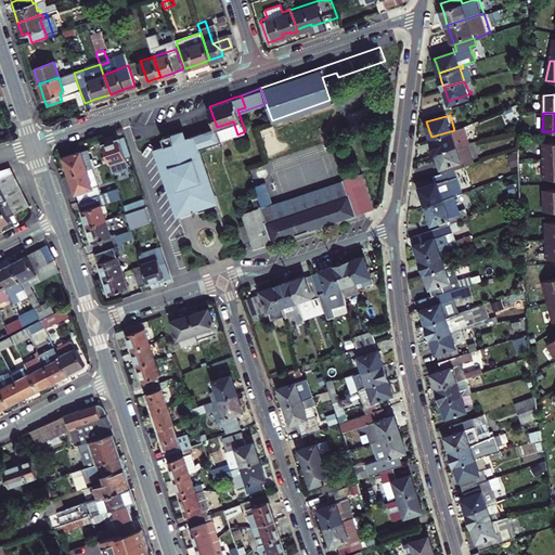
[(199,147),(220,140),(217,127),(176,141),(173,133),(164,137),(166,144),(156,147),(179,216),(218,203),(199,147)]
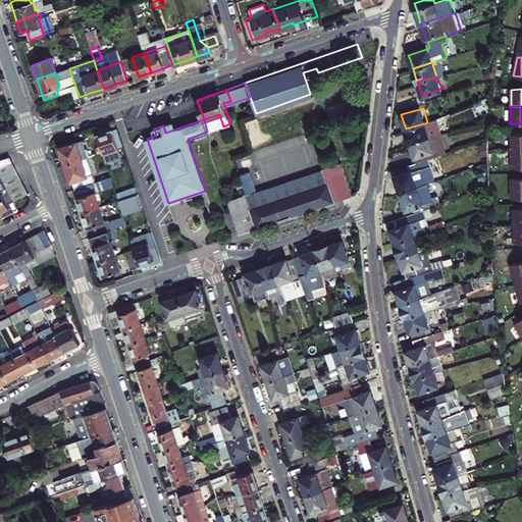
[(431,136),(427,122),(406,128),(408,135),(410,143),(431,136)]
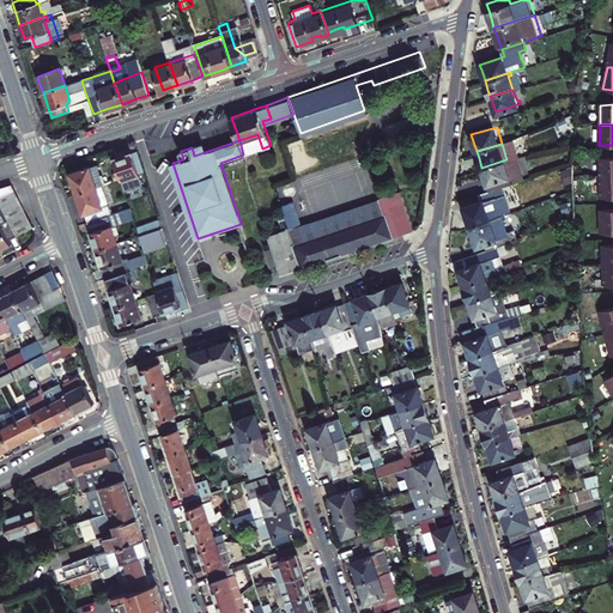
[(123,156),(114,159),(120,178),(125,192),(143,187),(132,153),(123,156)]
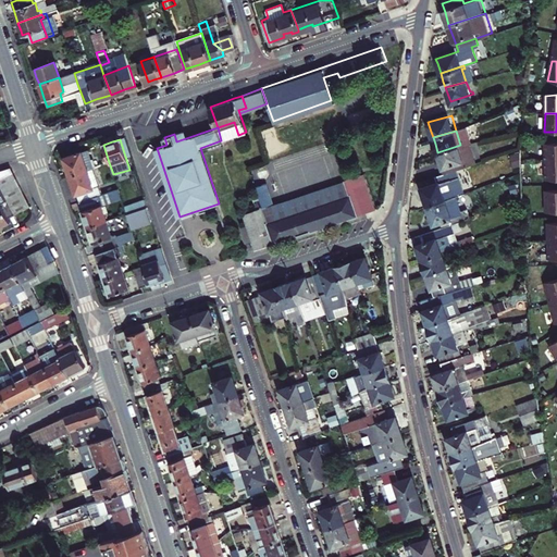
[(556,143),(545,144),(545,162),(556,161),(556,143)]
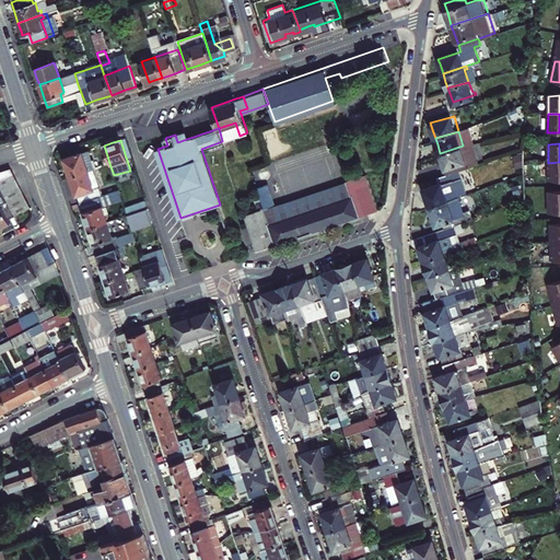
[(463,146),(440,153),(442,161),(444,168),(468,161),(463,146)]
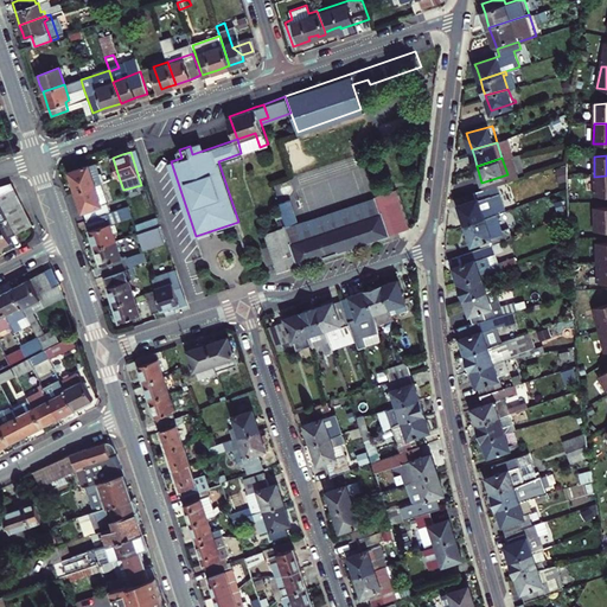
[(74,183),(77,191),(109,180),(103,160),(70,171),(74,183)]
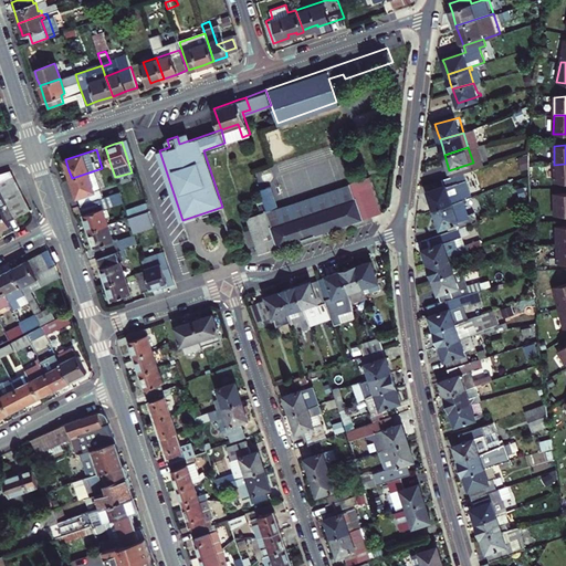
[(565,164),(554,165),(555,182),(565,182),(565,164)]
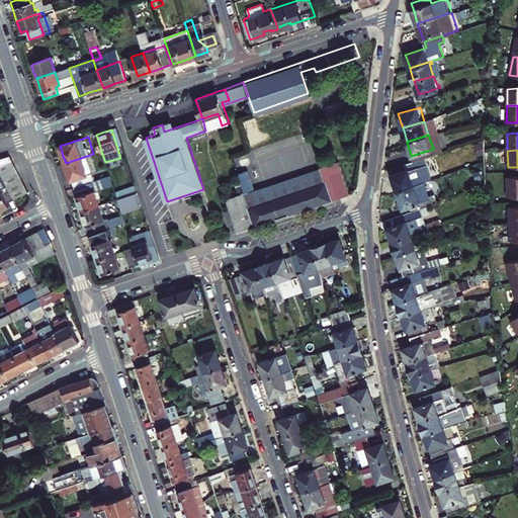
[(436,160),(434,153),(405,162),(407,169),(392,175),(395,184),(397,190),(425,181),(435,177),(430,162),(436,160)]
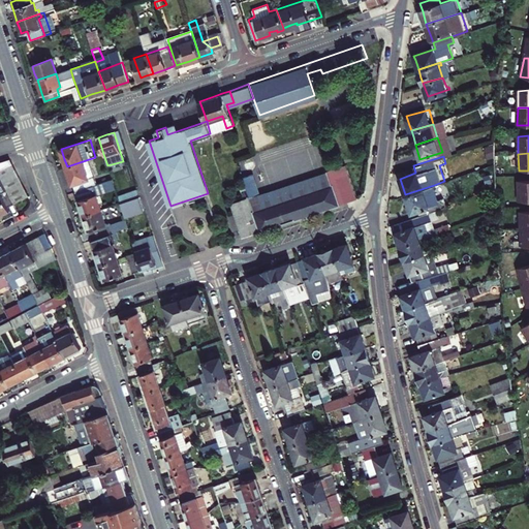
[(73,183),(76,191),(112,179),(110,172),(101,174),(95,157),(67,166),(70,177),(72,184),(73,183)]
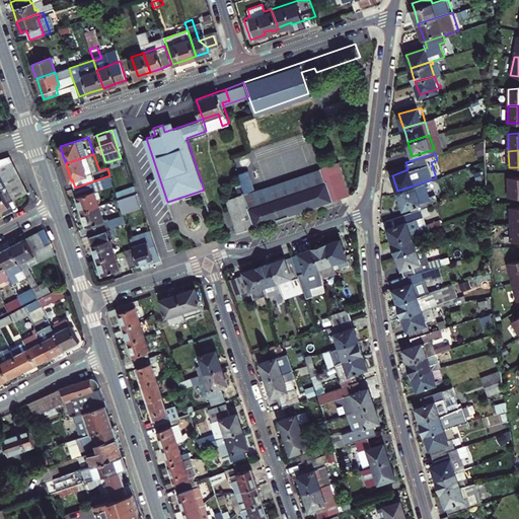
[(0,159),(0,166),(12,161),(10,157),(0,159)]
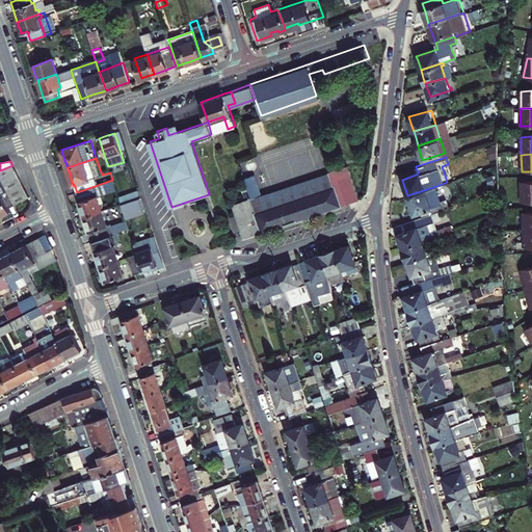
[(346,163),(328,169),(257,195),(249,175),(243,177),(250,198),(262,231),(357,196),(346,163)]
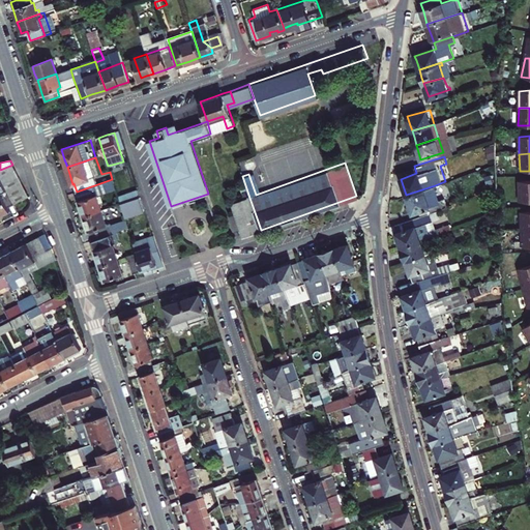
[(2,177),(16,171),(12,165),(0,170),(0,172),(1,175),(2,177)]
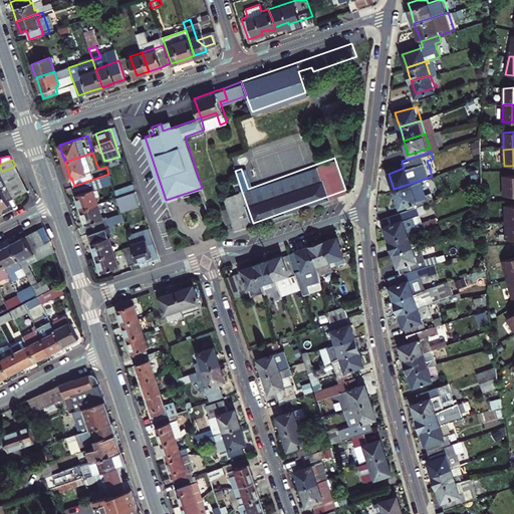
[(2,172),(5,179),(18,173),(15,166),(2,172)]
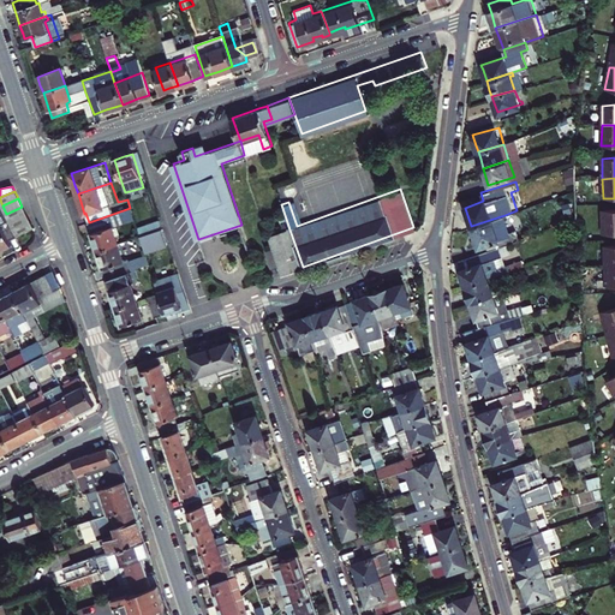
[(11,246),(9,242),(0,226),(11,221),(6,214),(3,206),(1,203),(0,203),(0,251),(4,250),(11,246)]
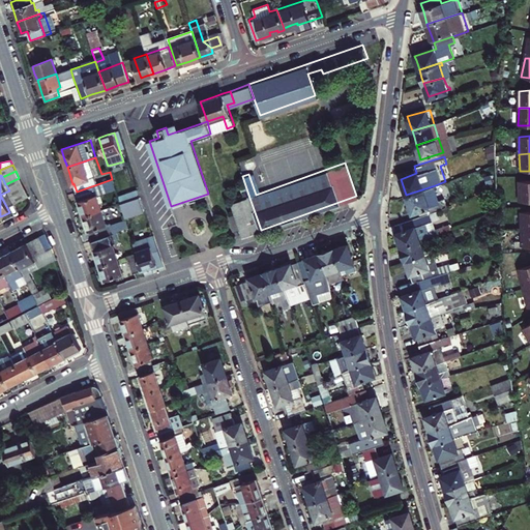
[(5,184),(9,190),(22,183),(19,178),(5,184)]
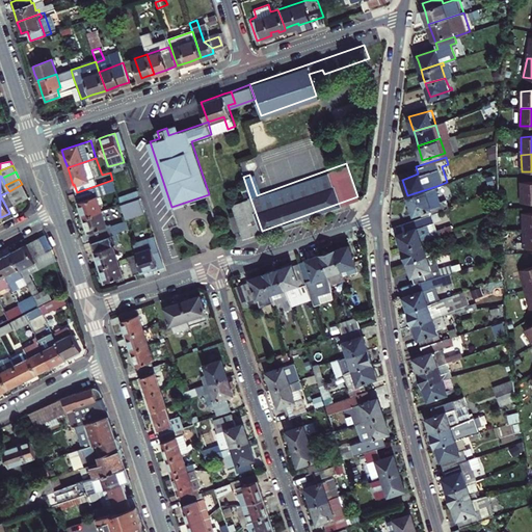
[(98,195),(115,189),(112,180),(77,192),(81,207),(84,217),(102,211),(98,195)]
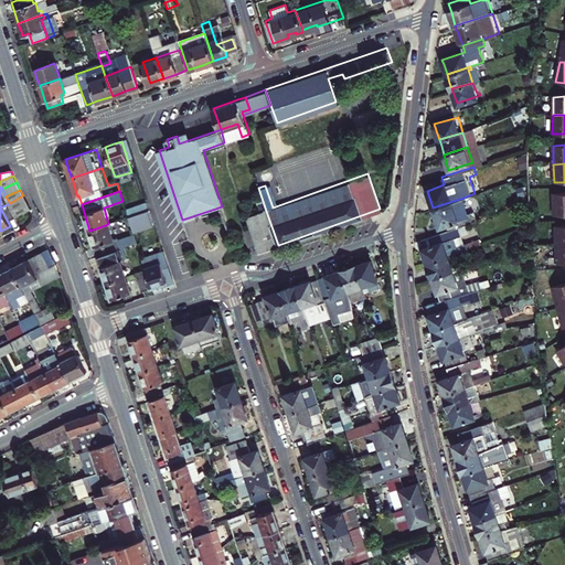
[(564,192),(553,193),(554,214),(564,213),(564,192)]
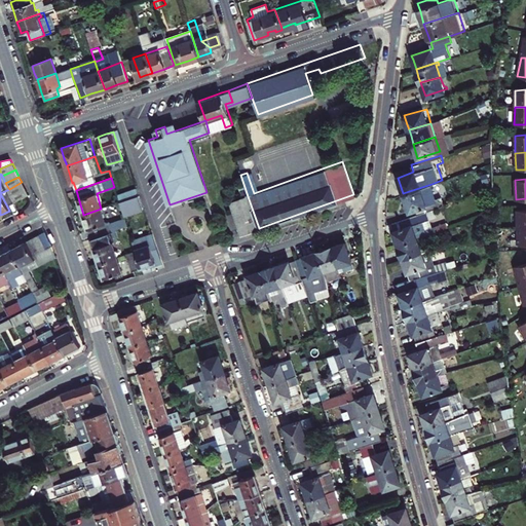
[(12,196),(25,189),(22,182),(9,189),(12,196)]
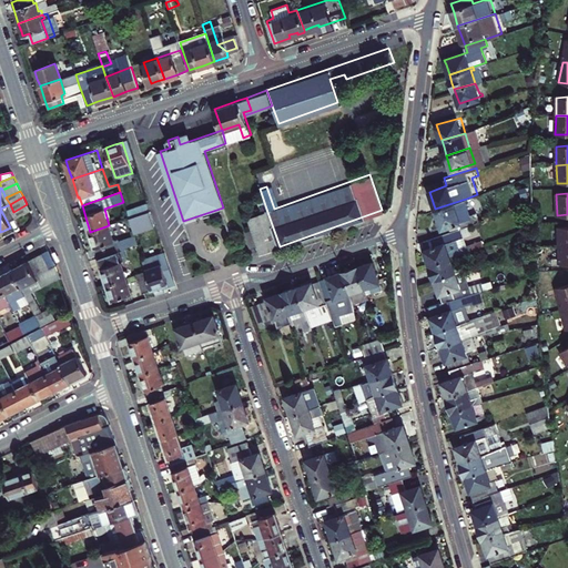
[(466,199),(435,209),(439,221),(442,227),(448,225),(450,230),(460,226),(480,220),(477,211),(470,213),(466,199)]
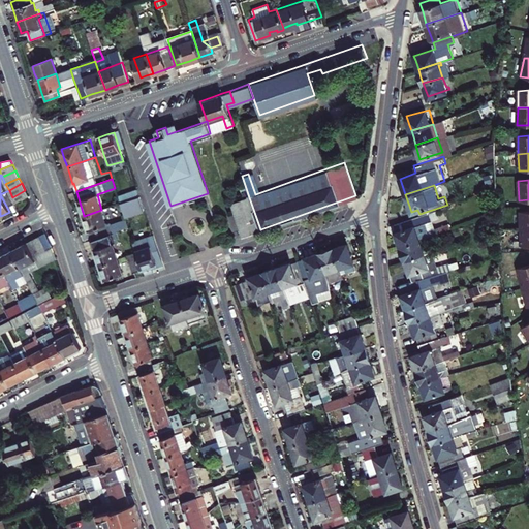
[(0,194),(7,208),(16,204),(12,197),(9,190),(0,194)]
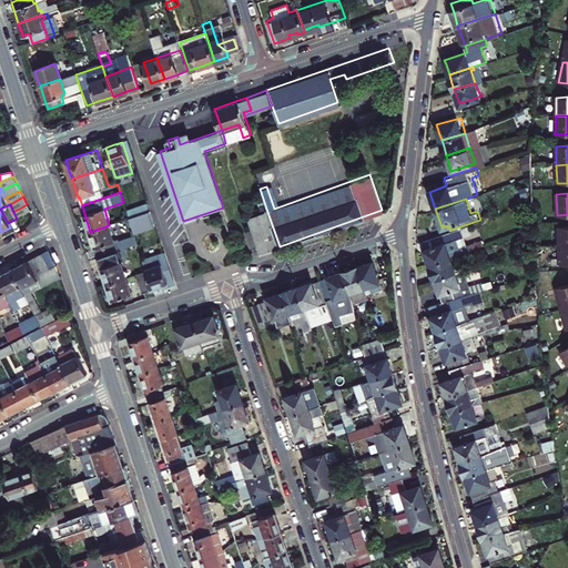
[(17,219),(30,212),(27,204),(13,212),(17,219)]
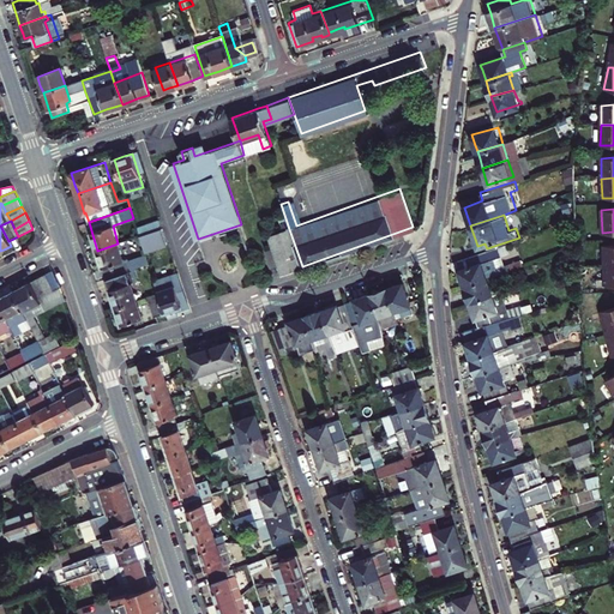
[(139,236),(162,229),(158,221),(137,228),(139,236)]
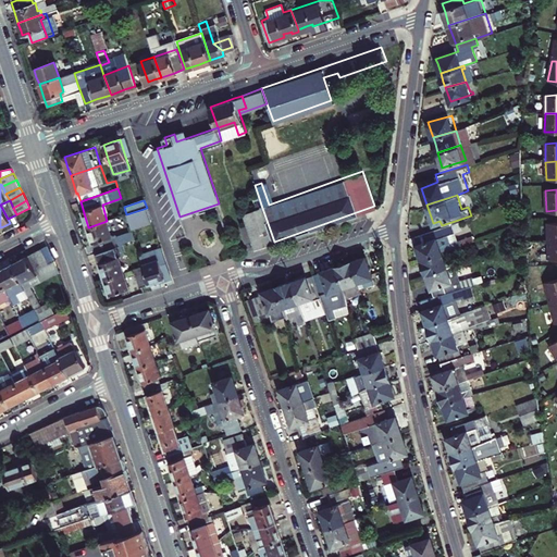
[(151,222),(147,208),(126,214),(130,223),(131,229),(151,222)]
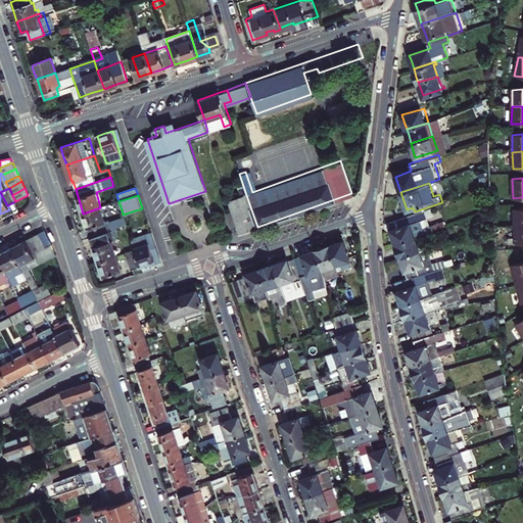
[(257,227),(246,195),(230,201),(241,233),(257,227)]
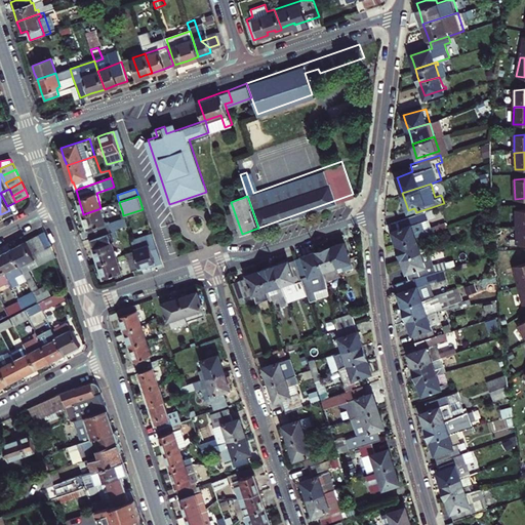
[(106,223),(101,208),(83,214),(87,227),(91,238),(112,232),(127,227),(124,216),(106,223)]
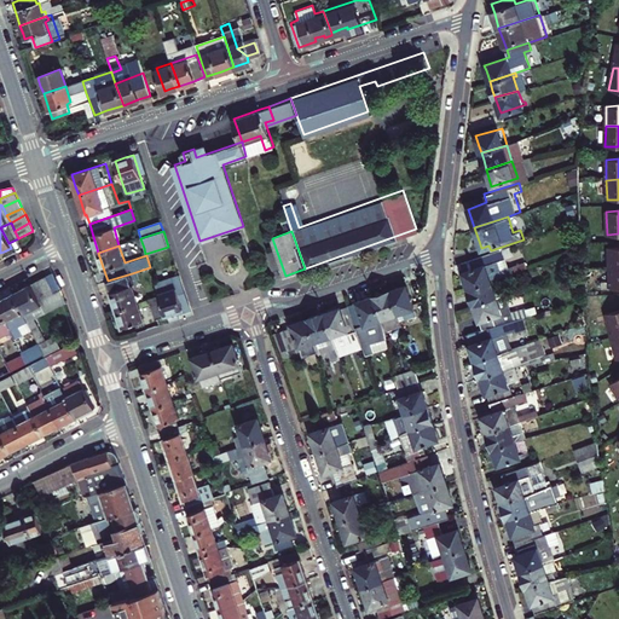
[(504,256),(502,247),(491,250),(461,260),(464,270),(462,271),(464,278),(468,288),(491,281),(485,264),(504,256)]
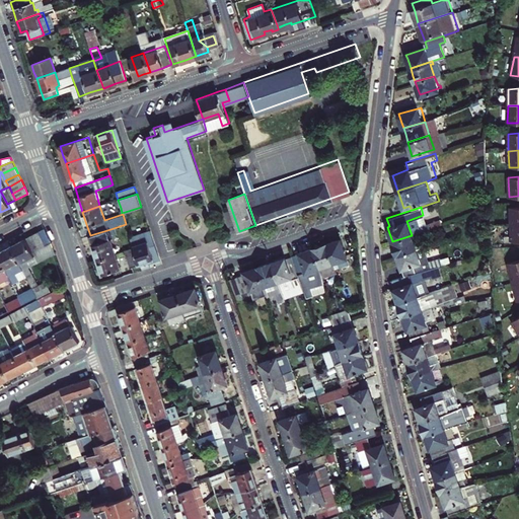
[(518,207),(510,208),(511,225),(518,224),(518,207)]
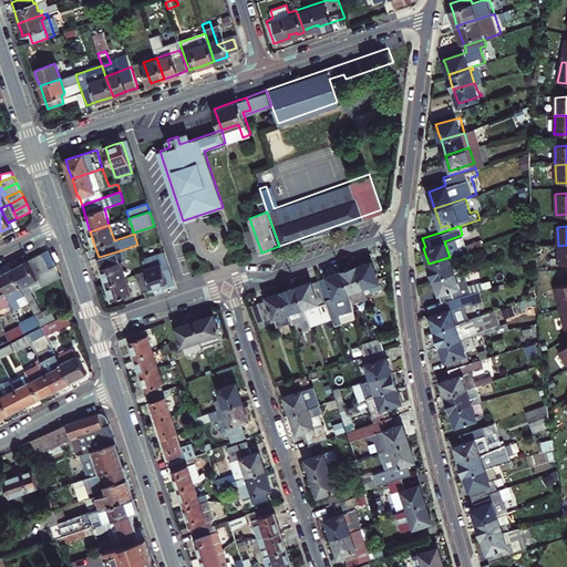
[(467,250),(462,235),(444,241),(450,257),(453,256),(467,250)]
